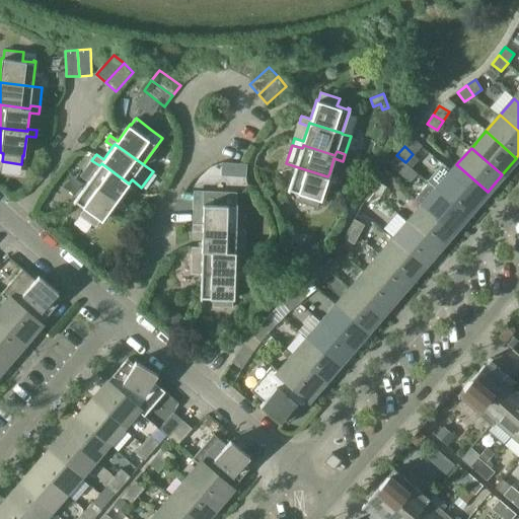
[(398,170),(405,162),(396,155),(389,162),(398,170)]
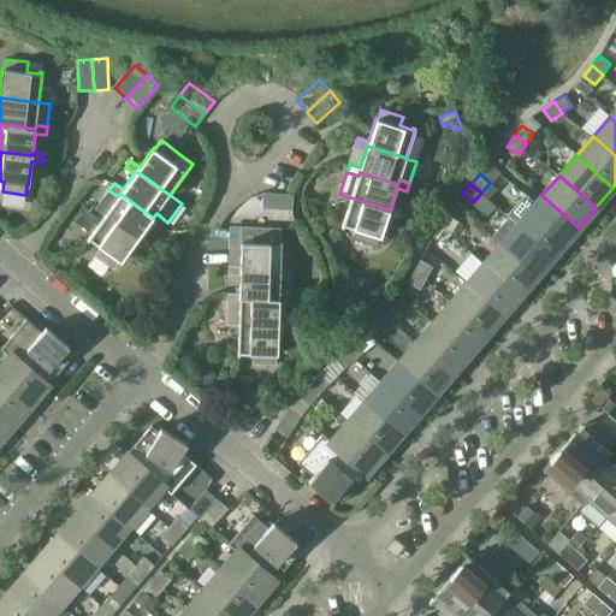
[(120,194),(118,196),(108,190),(95,209),(104,215),(137,240),(140,236),(152,220),(160,226),(165,220),(157,213),(153,218),(120,194)]
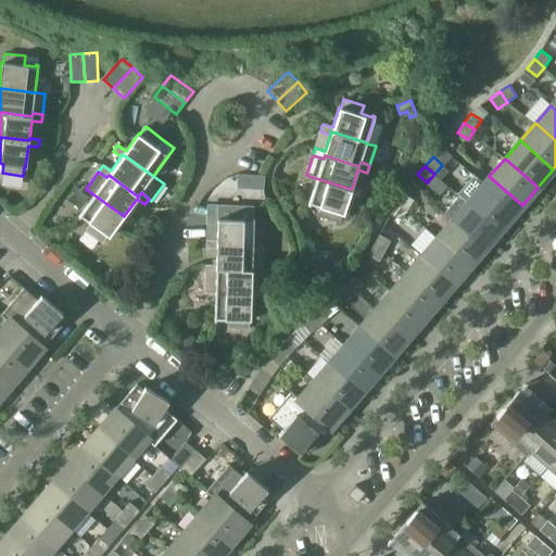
[(517,212),(522,205),(489,176),(483,182),(474,174),(457,193),(459,194),(467,202),(501,231),(517,212)]
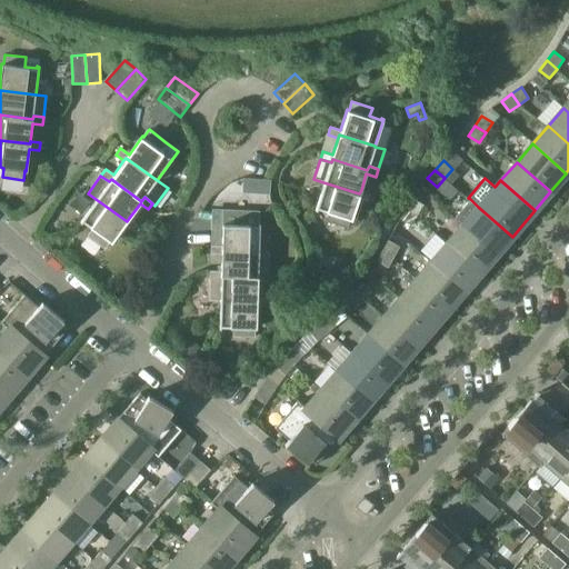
[(269,193),(270,179),(261,179),(259,192),(269,193)]
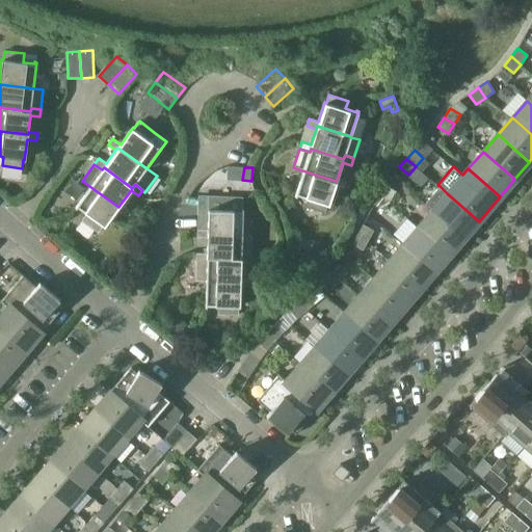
[(327,204),(328,205),(335,185),(344,187),(346,181),(338,178),(336,181),(302,170),(294,195),(296,196),(297,194),(308,198),(306,206),(325,212),(327,204)]
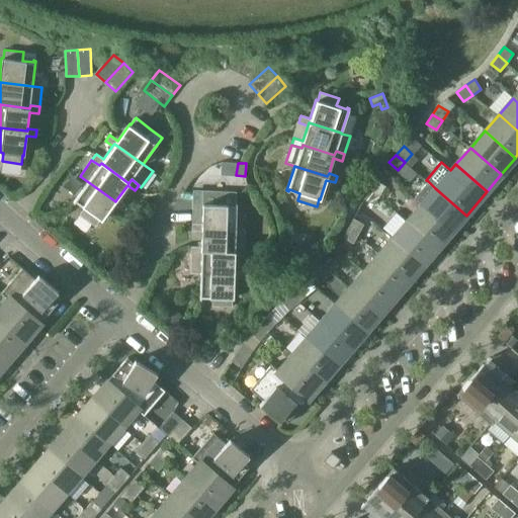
[(375,180),(369,189),(379,195),(385,186),(375,180)]
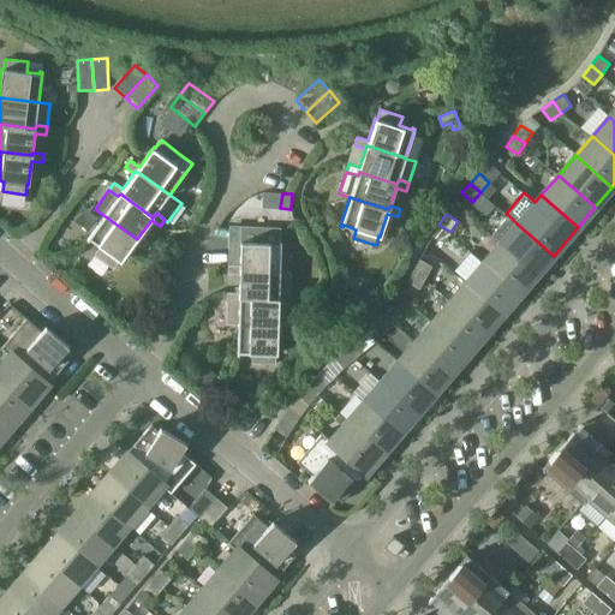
[(149,242),(139,236),(137,239),(103,215),(87,239),(88,240),(90,239),(100,246),(95,255),(113,268),(119,261),(120,261),(135,242),(144,249),(149,242)]
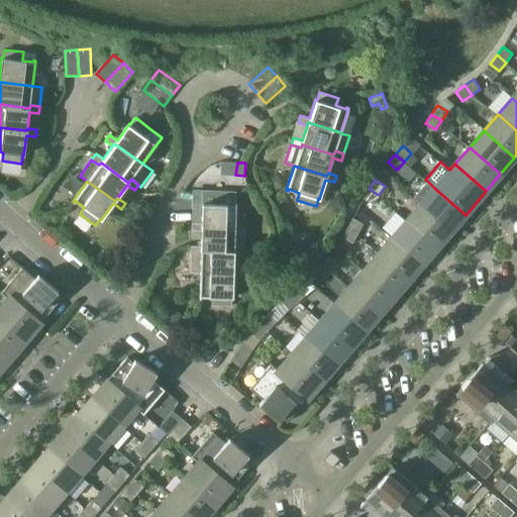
[(413,198),(420,204),(451,231),(466,215),(434,188),(427,181),(413,198)]
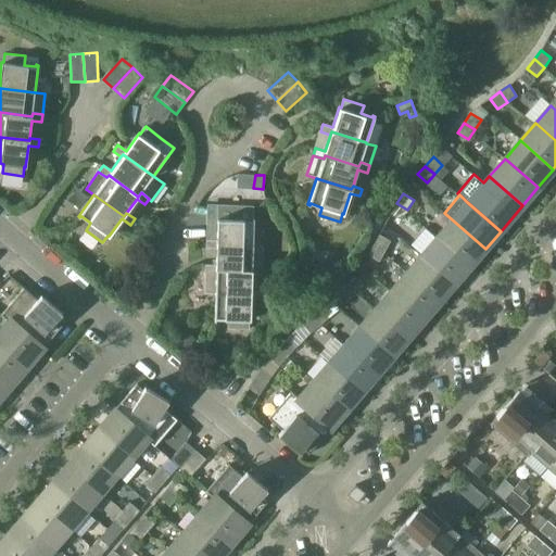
[(402,219),(407,210),(396,203),(391,213),(402,219)]
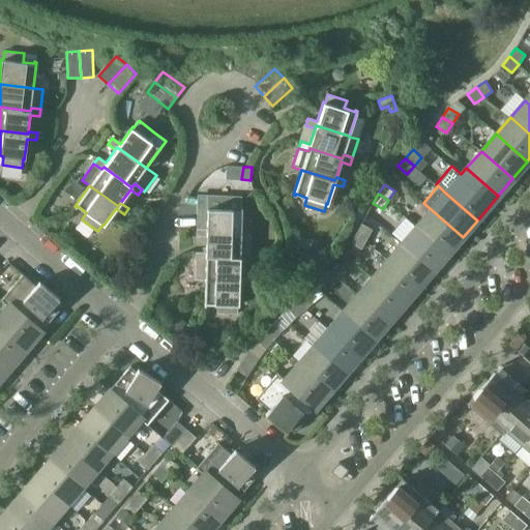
[(206,233),(241,234),(242,207),(242,196),(209,195),(208,208),(207,208),(207,229),(197,229),(197,236),(206,236),(206,233)]
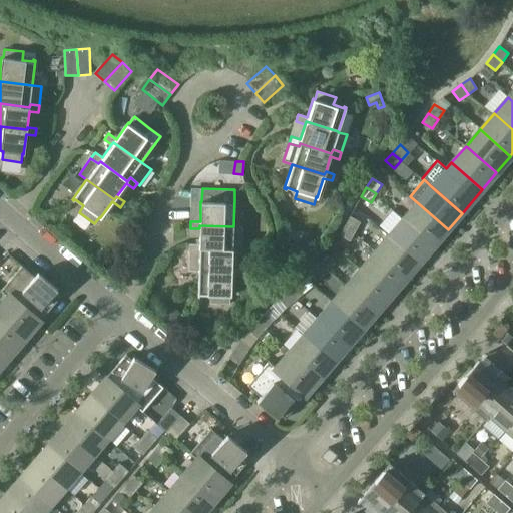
[(434,245),(448,229),(417,202),(403,218),(434,245)]
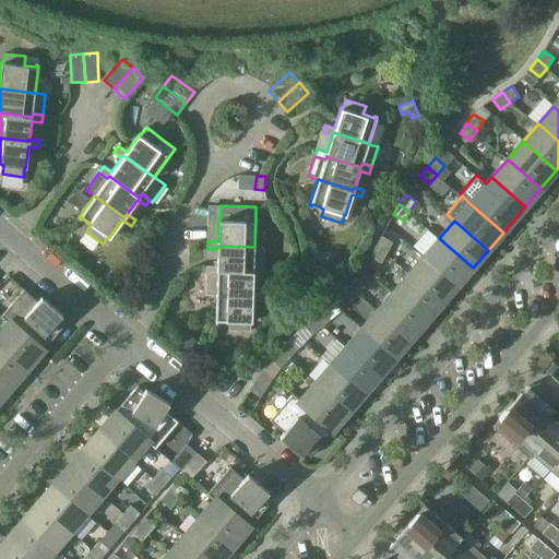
[(381,236),(376,246),(387,252),(392,242),(381,236)]
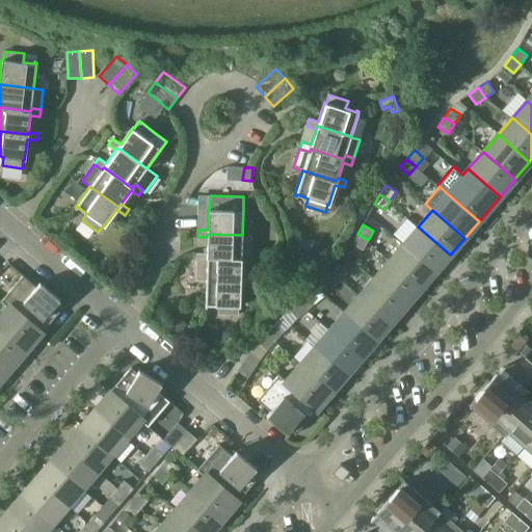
[(418,227),(403,244),(435,272),(450,255),(418,227)]
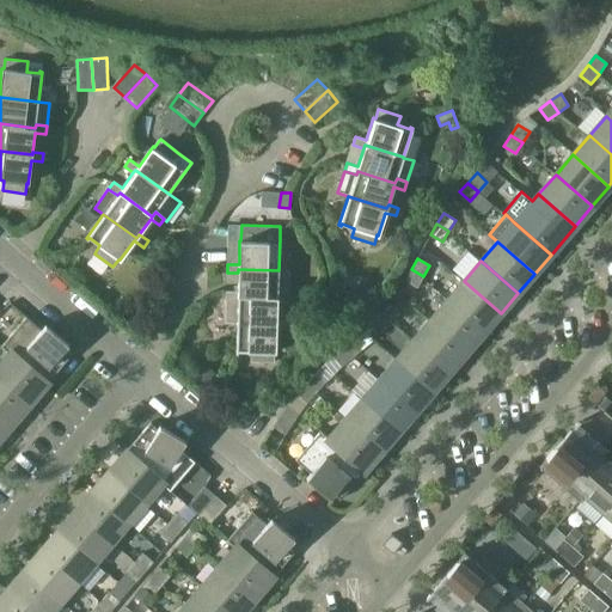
[(238,269),(238,273),(238,292),(227,292),(226,300),(238,300),(238,297),(279,297),(279,292),(289,293),(291,271),(279,270),(238,269)]
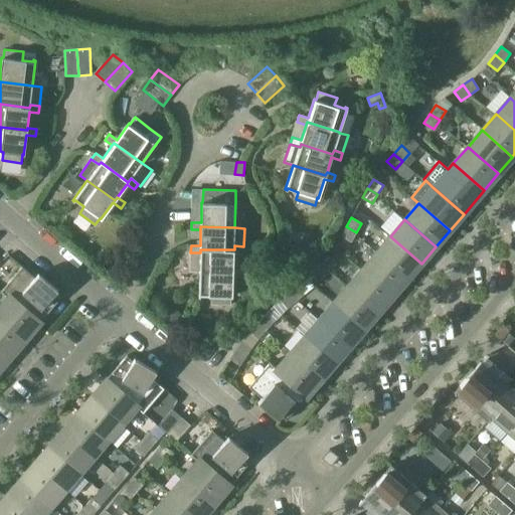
[(351,241),(356,232),(346,226),(341,236),(351,241)]
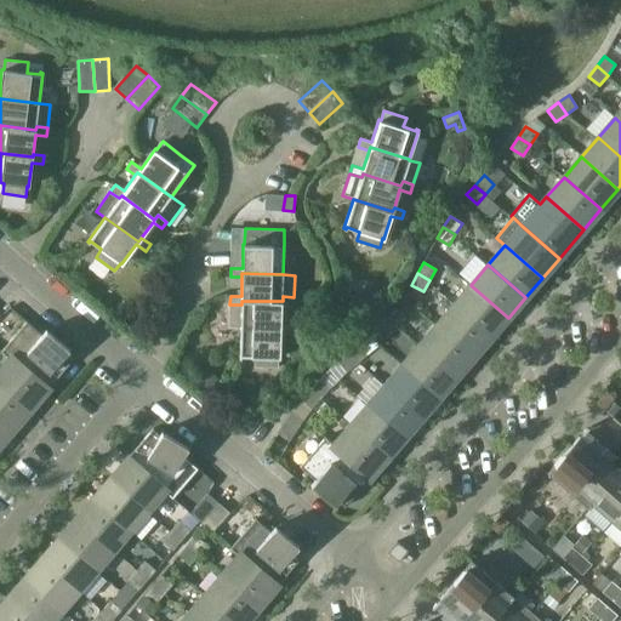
[(465,291),(454,305),(465,315),(490,337),(508,318),(471,285),(465,291)]
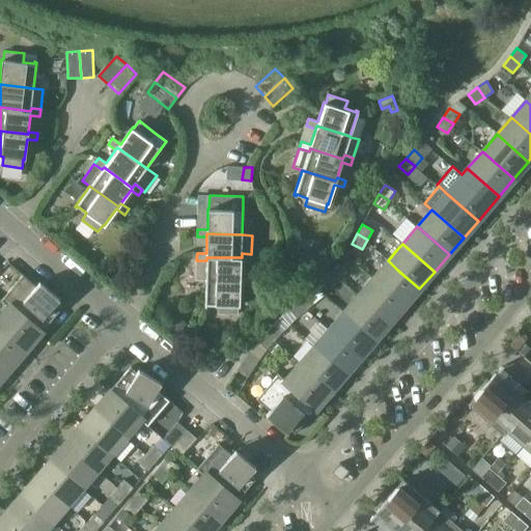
[(206,260),(196,260),(196,280),(205,280),(241,281),(241,277),(242,260),(251,261),(251,254),(242,253),(242,257),(206,257),(206,260)]
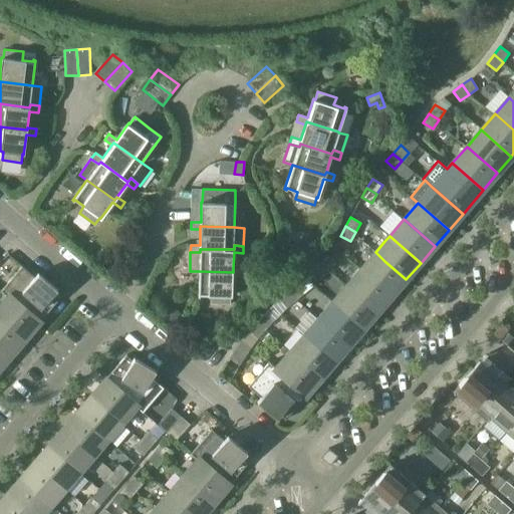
[(375,252),(361,269),(384,289),(393,295),(406,279),(384,261),(375,252)]
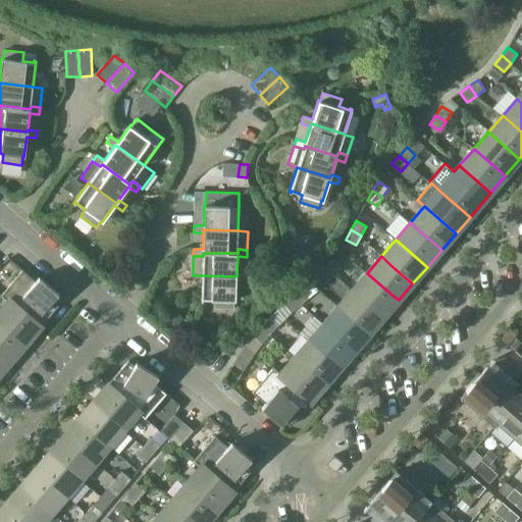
[(331,258),(324,266),(333,274),(341,266),(331,258)]
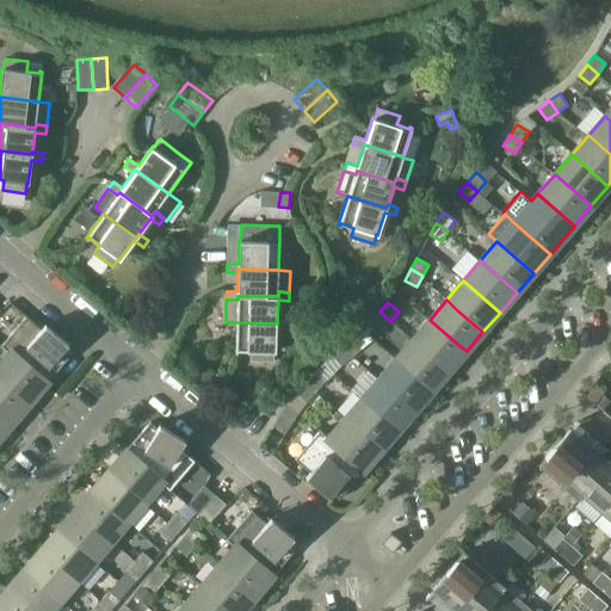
[(381,331),(390,321),(380,312),(371,321),(381,331)]
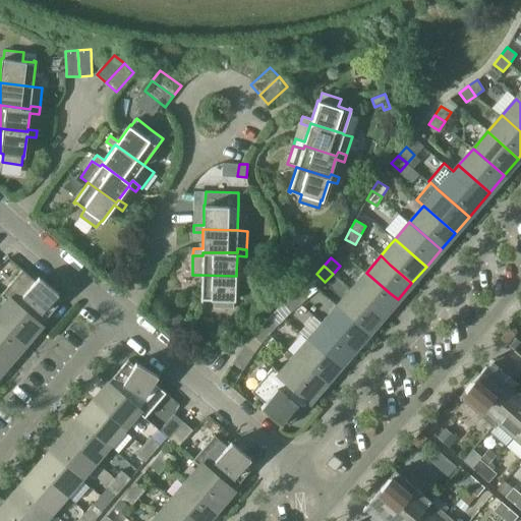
[(7,300),(23,313),(39,327),(60,302),(54,297),(58,293),(39,276),(35,280),(22,270),(1,295),(7,300)]
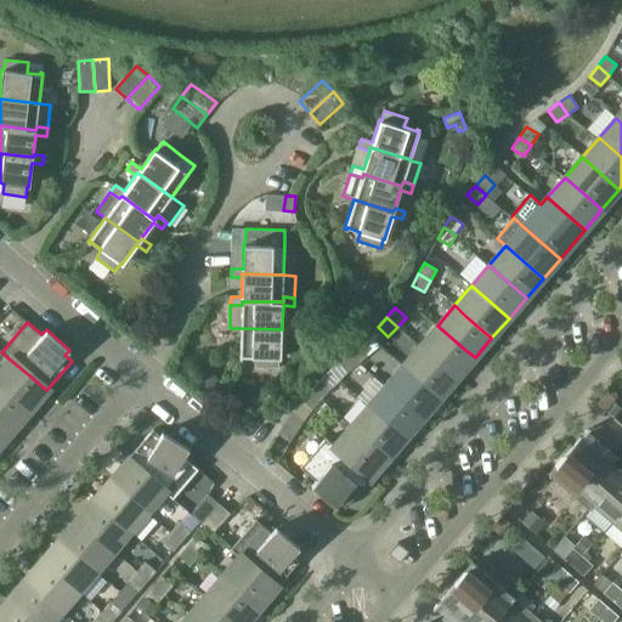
[(282,329),(241,328),(239,360),(242,360),(243,357),(255,357),(255,368),(280,368),(280,358),(281,358),(282,334),(293,334),(293,324),(282,324),(282,329)]
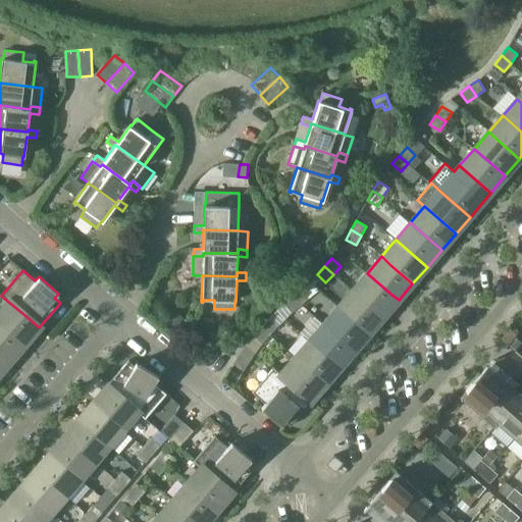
[(353,290),(383,317),(399,300),(390,294),(367,273),(353,290)]
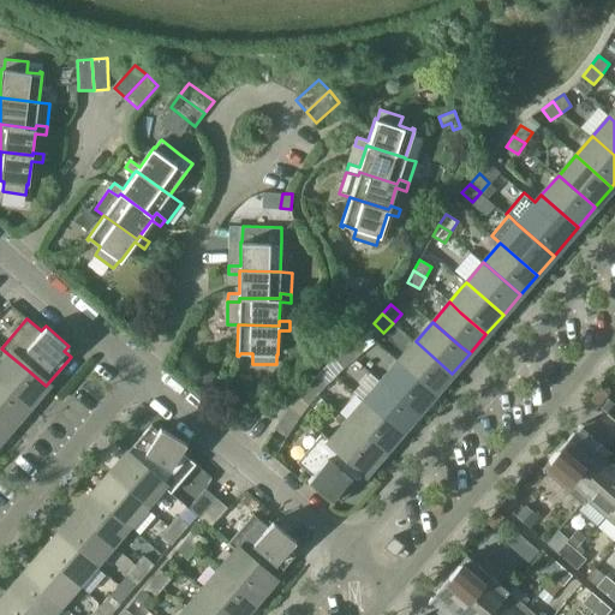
[(354,340),(344,348),(352,360),(363,352),(354,340)]
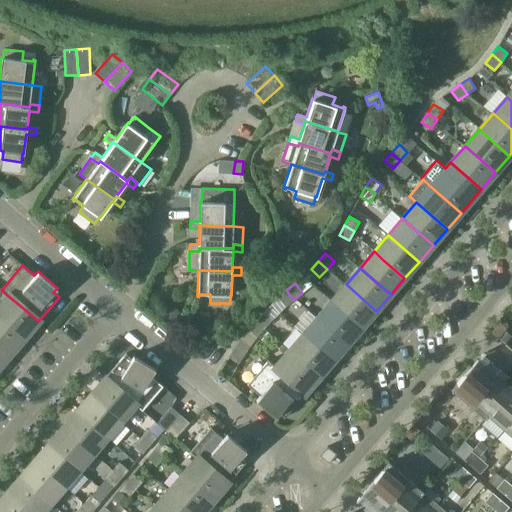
[(362,328),(376,311),(346,284),(331,301),(362,328)]
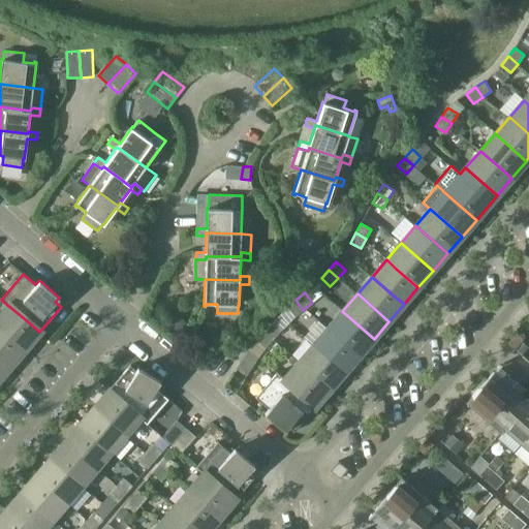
[(294,316),(303,310),(296,300),(287,307),(294,316)]
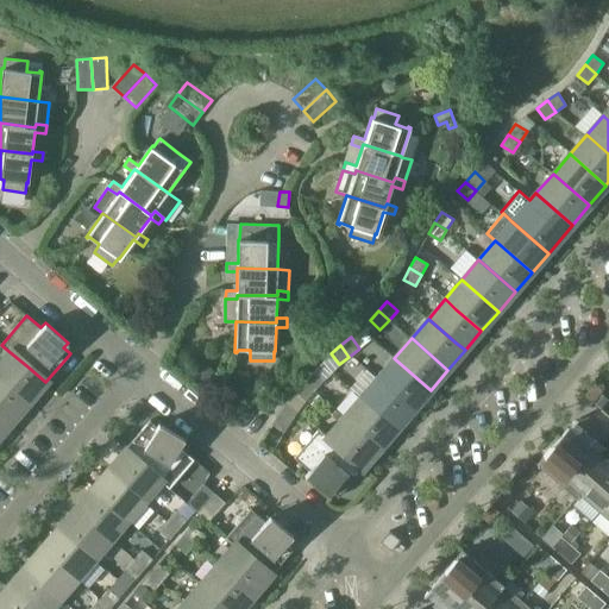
[(45,382),(27,366),(8,351),(0,362),(0,376),(29,402),(45,382)]
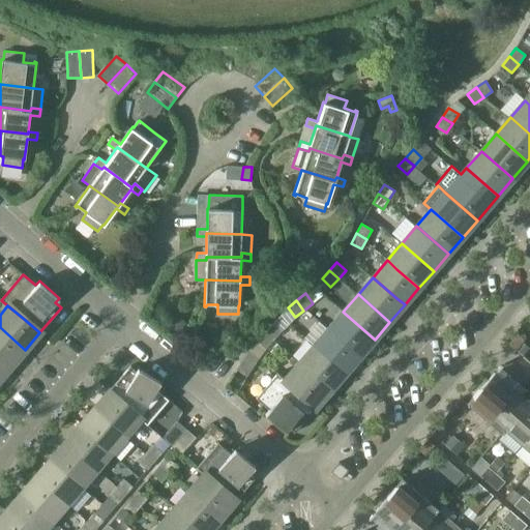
[(360,356),(375,340),(343,312),(328,328),(360,356)]
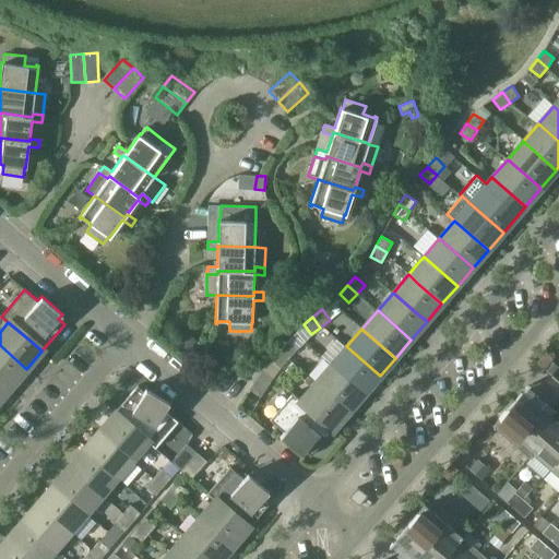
[(365,393),(380,376),(346,346),(346,347),(335,339),(321,356),(331,365),(365,393)]
